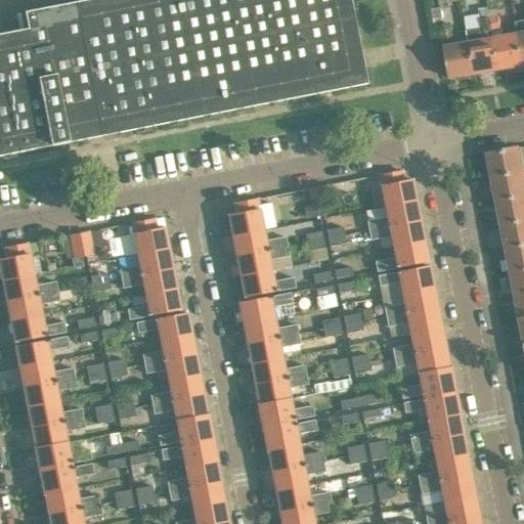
[(0,157),(62,144),(234,111),(366,85),(349,0),(89,0),(24,13),(27,30),(0,34),(0,157)]
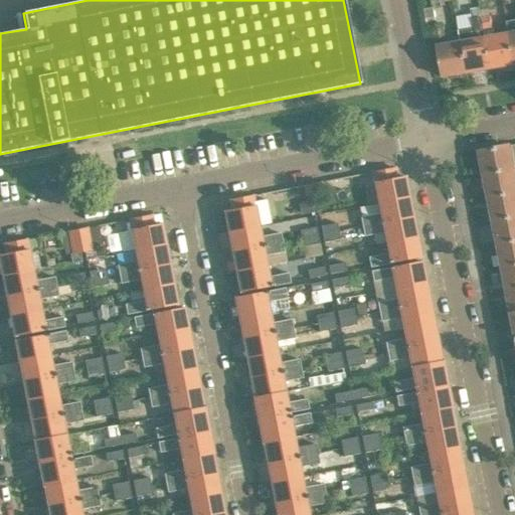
[(435,22),(432,9),(423,11),(425,24),(435,22)]
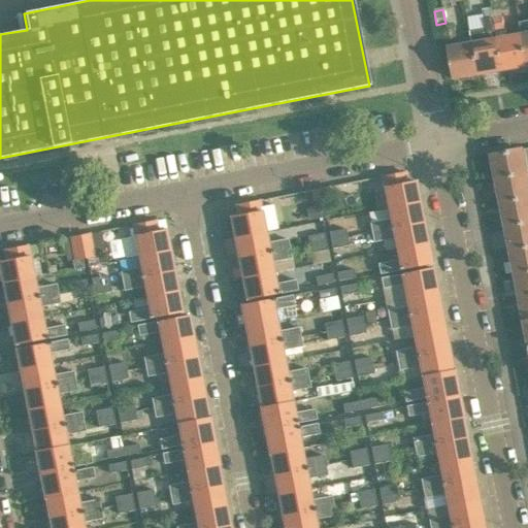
[(501,17),(492,19),(494,31),(503,30),(501,17)]
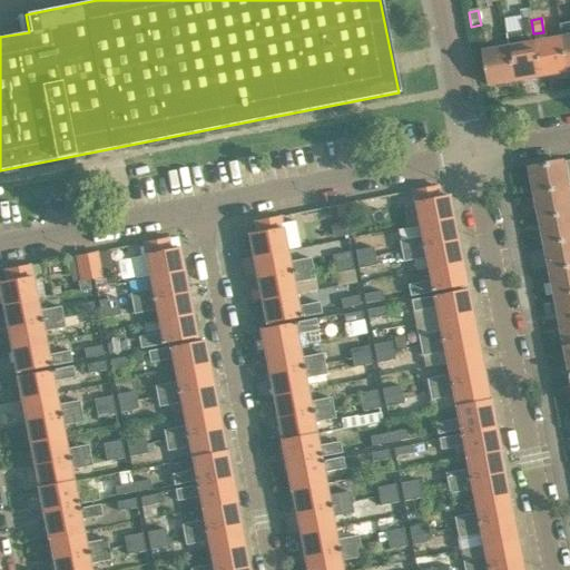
[(514,81),(541,76),(533,33),(531,20),(522,21),(524,33),(507,37),(509,47),(514,81)]
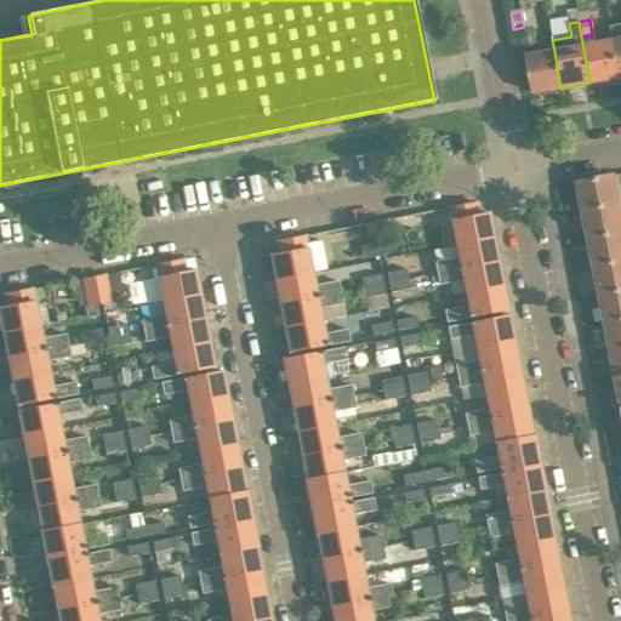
[(533,30),(522,33),(524,46),(535,45),(533,30)]
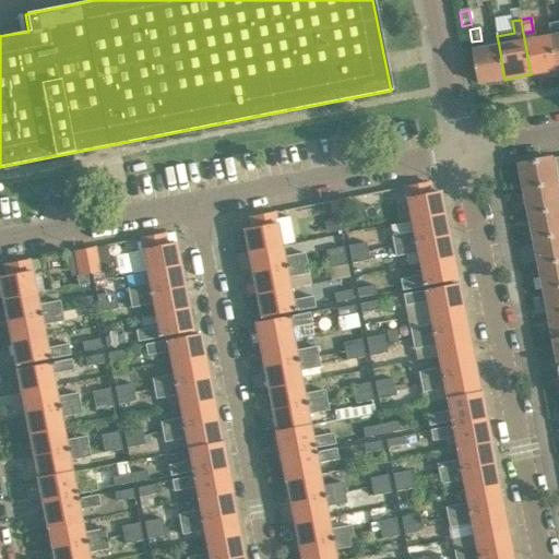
[(533,32),(523,33),(531,74),(557,70),(550,37),(537,39),(535,31),(533,32)]
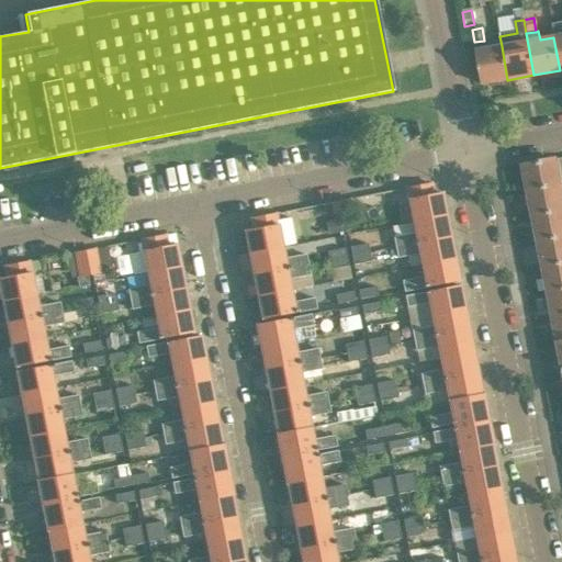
[(507,80),(502,46),(475,51),(481,85),(507,80)]
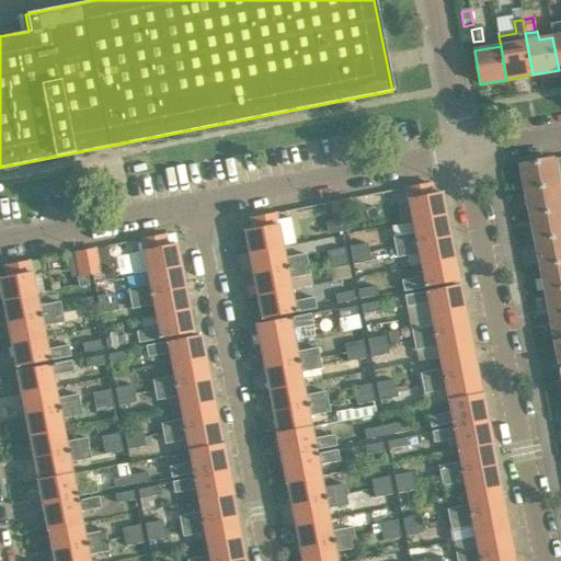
[(522,165),(527,192),(560,185),(554,159),(522,165)]
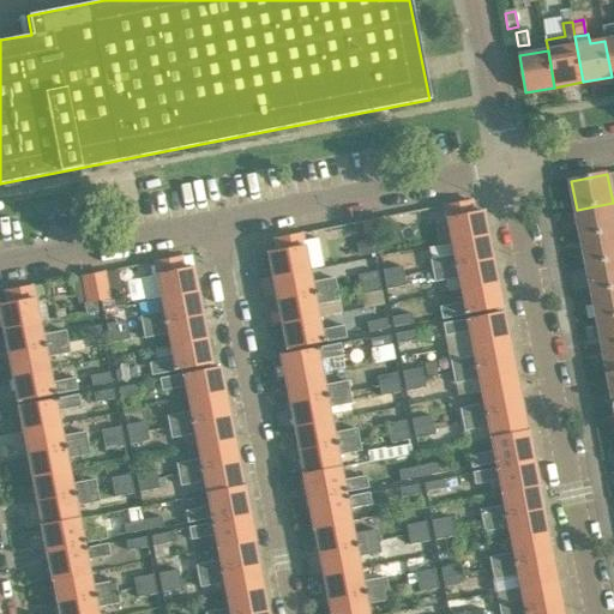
[(446,218),(451,242),(486,236),(481,211),(471,214),(469,200),(444,205),(446,218)]
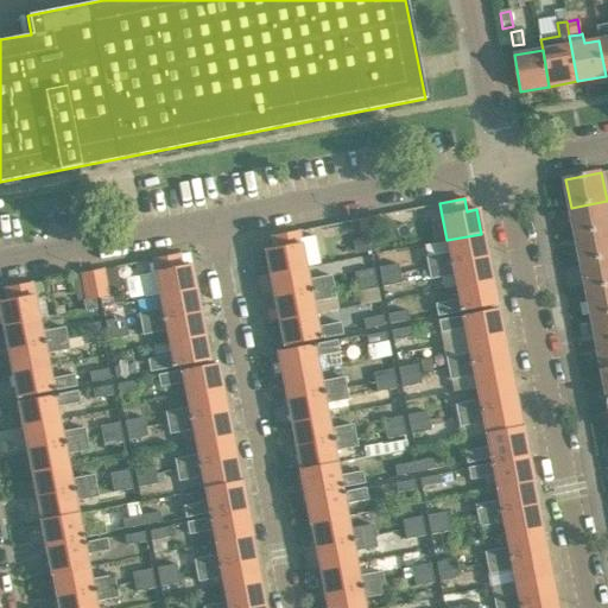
[(571,208),(576,236),(607,229),(607,207),(607,201),(571,208)]
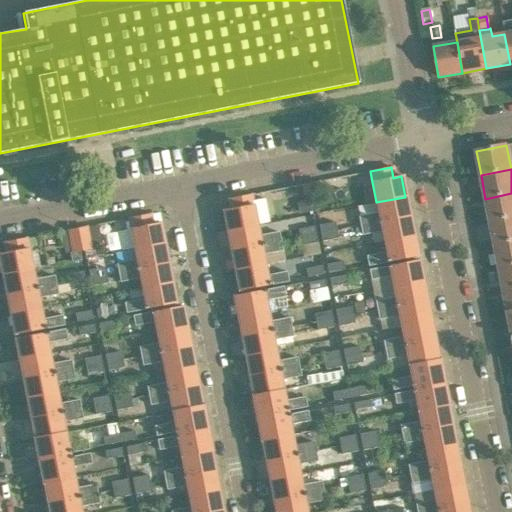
[(310,183),(312,193),(322,191),(320,181),(310,183)]
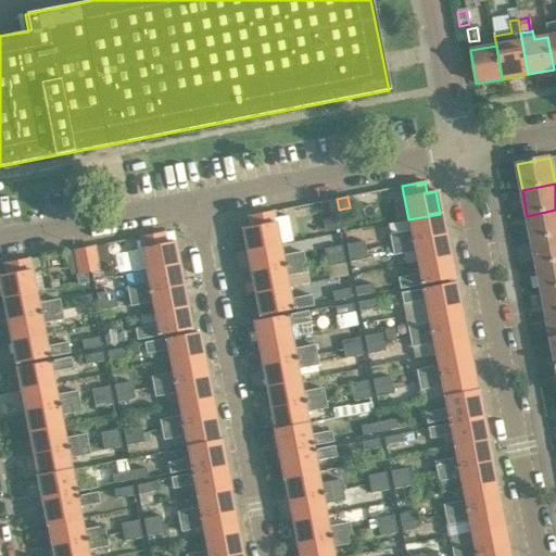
[(337,199),(326,201),(328,212),(339,210),(337,199)]
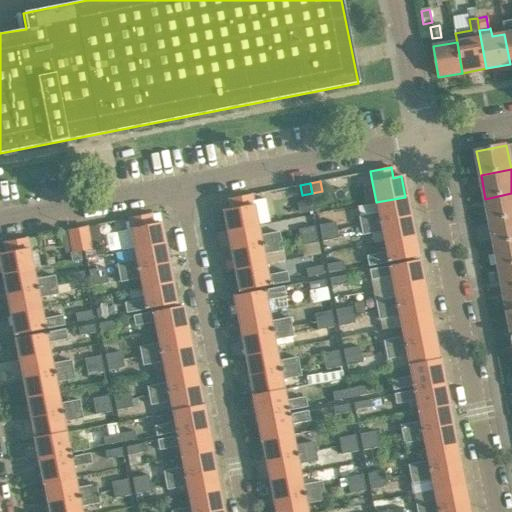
[(511,193),(485,199),(490,222),(511,217),(511,193)]
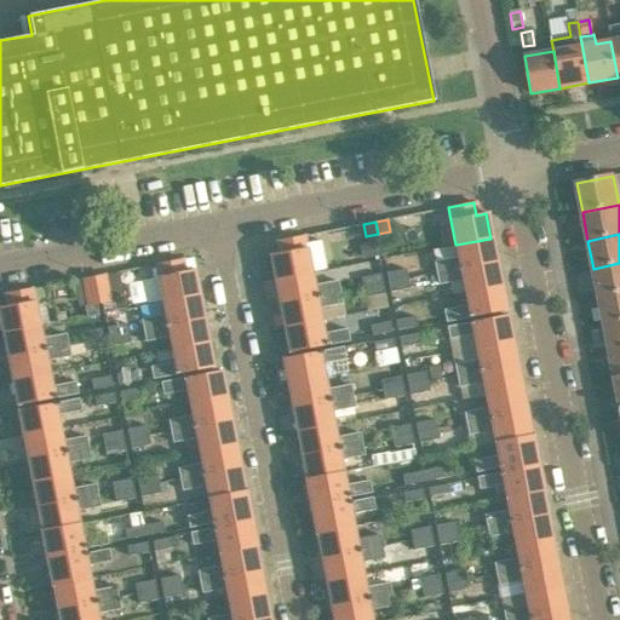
[(270,256),(275,280),(310,274),(303,236),(276,241),(280,253),(270,256)]
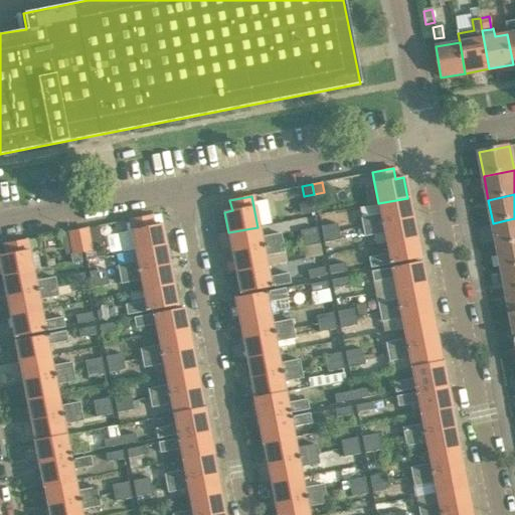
[(411,217),(407,198),(378,203),(380,214),(360,218),(362,227),(411,217)]
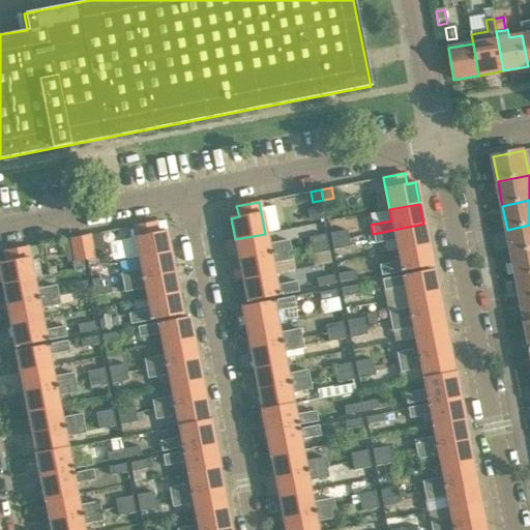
[(323,219),(320,207),(307,209),(310,222),(323,219)]
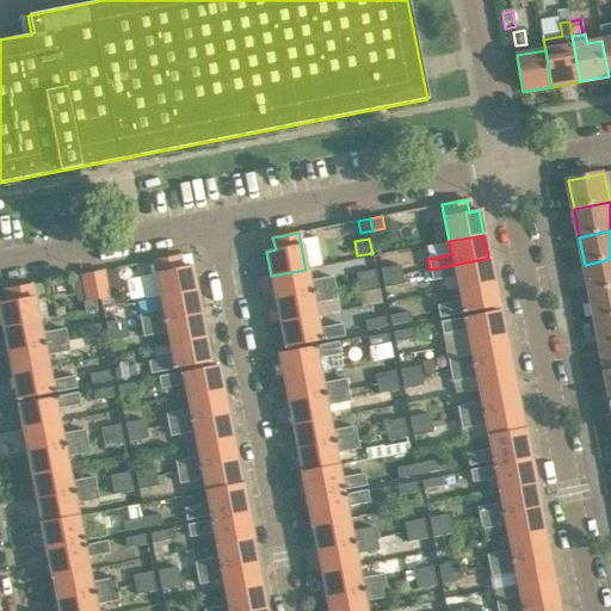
[(153,260),(160,297),(196,291),(191,266),(181,269),(179,255),(153,260)]
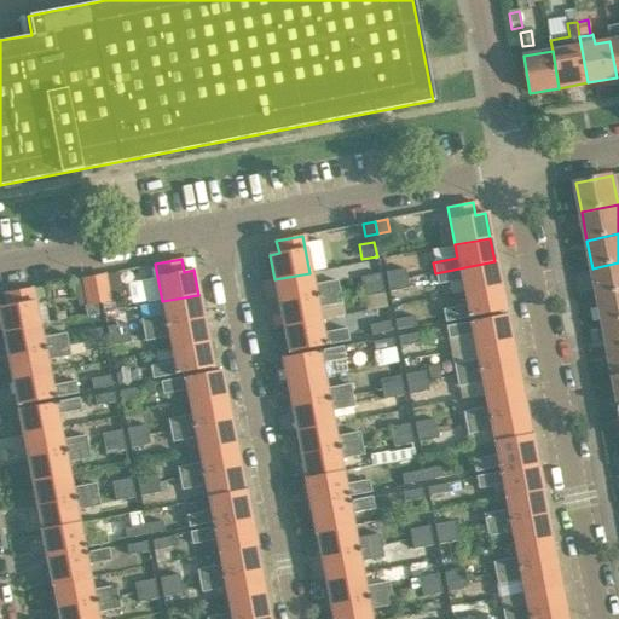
[(499,285),(495,261),(435,273),(438,284),(462,279),(464,293),(499,285)]
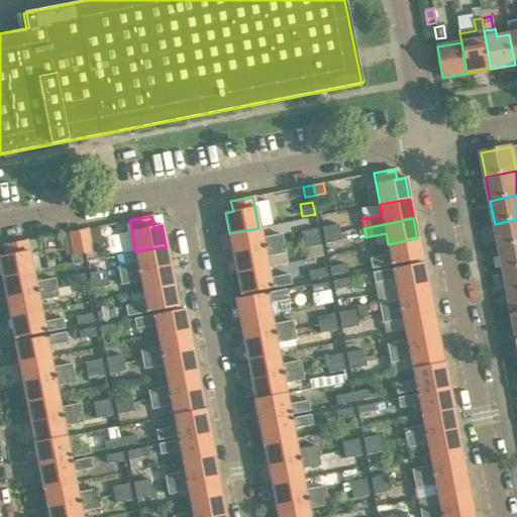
[(516,219),(495,224),(500,248),(516,244),(516,219)]
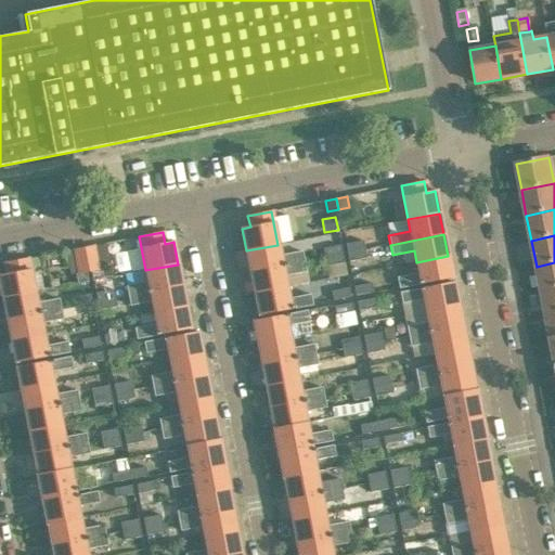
[(345,244),(347,253),(364,249),(362,241),(345,244)]
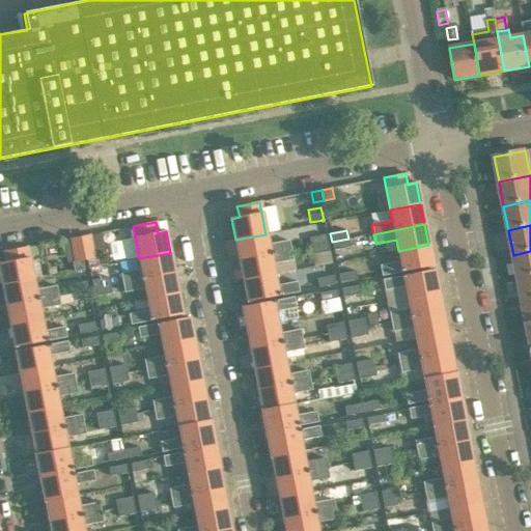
[(101,233),(88,235),(93,258),(96,257),(104,256),(101,233)]
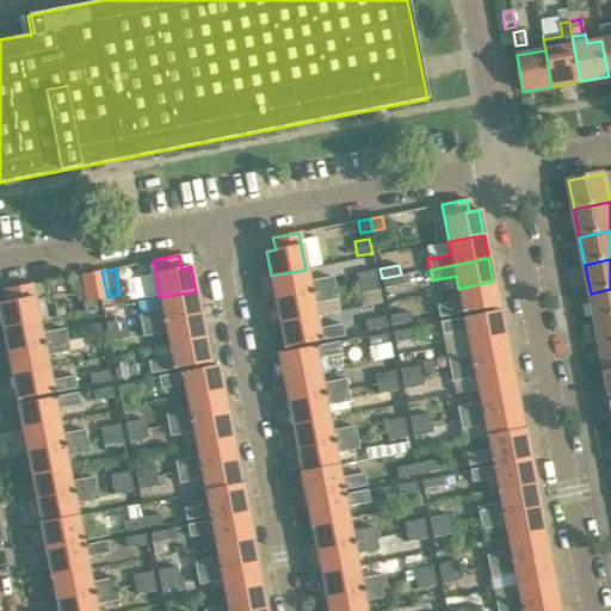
[(271,276),(276,300),(334,288),(332,277),(308,282),(306,270),(271,276)]
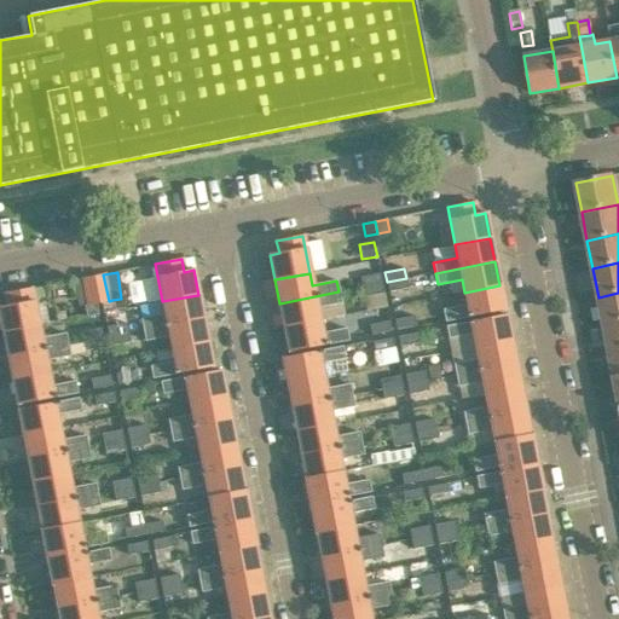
[(359,277),(362,287),(381,283),(380,273),(359,277)]
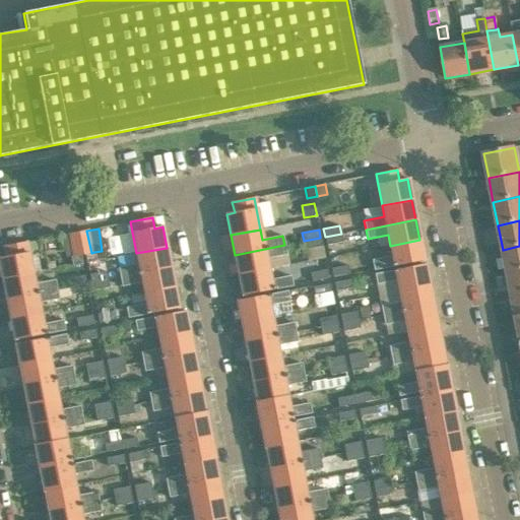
[(85,254),(91,253),(86,231),(69,234),(74,257),(80,255),(80,256),(85,255),(85,254)]
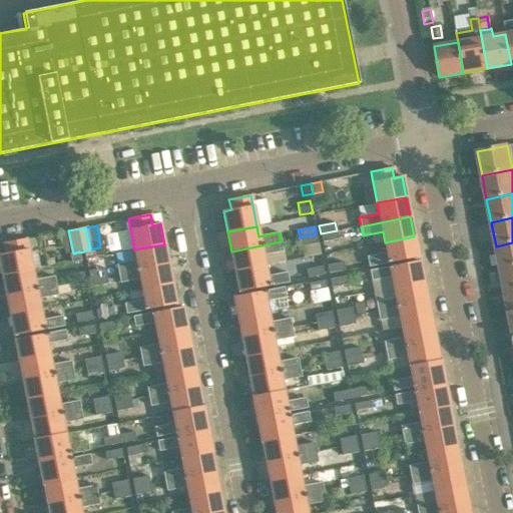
[(338,238),(337,230),(321,233),(322,242),(338,238)]
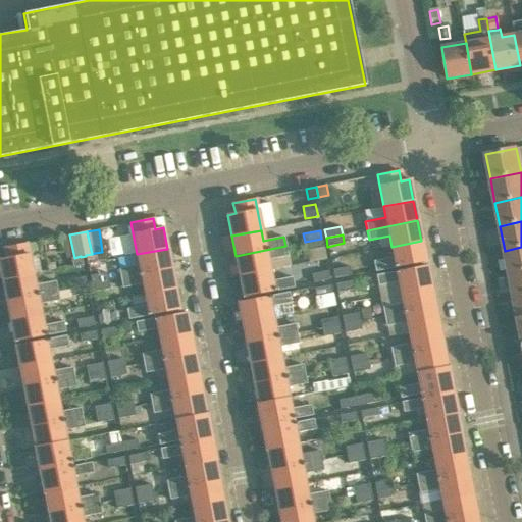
[(323,247),(321,239),(305,242),(306,251),(323,247)]
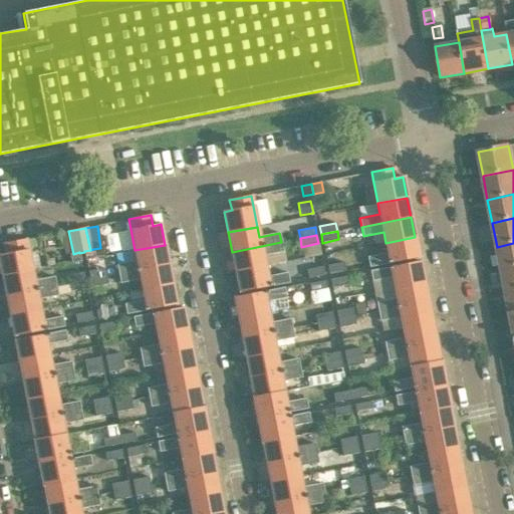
[(369,267),(419,257),(415,237),(386,243),(388,254),(367,257),(369,267)]
